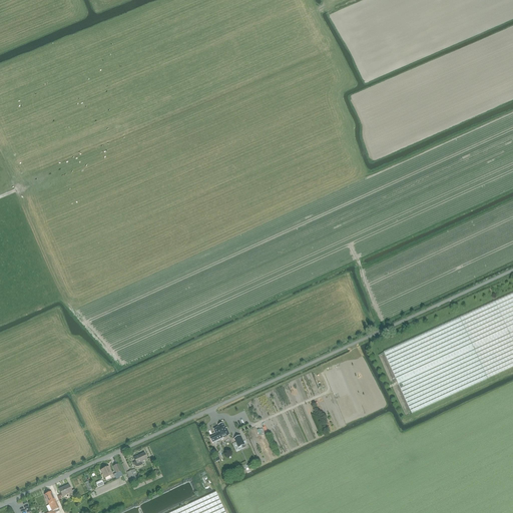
[(512,293),(384,352),(412,413),(512,367),(512,293)]
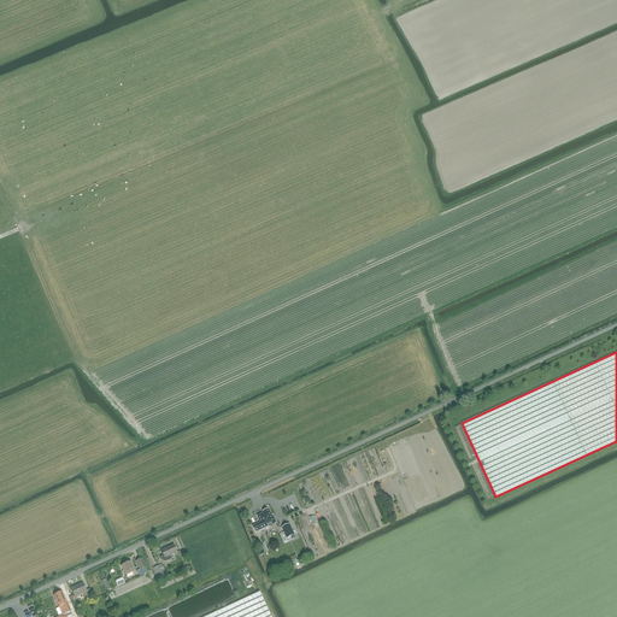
[(260,523),(253,527),(256,534),(269,528),(269,527),(276,523),(272,515),(271,516),(269,509),(263,512),(264,513),(260,515),(262,515),(258,517),(260,523)]
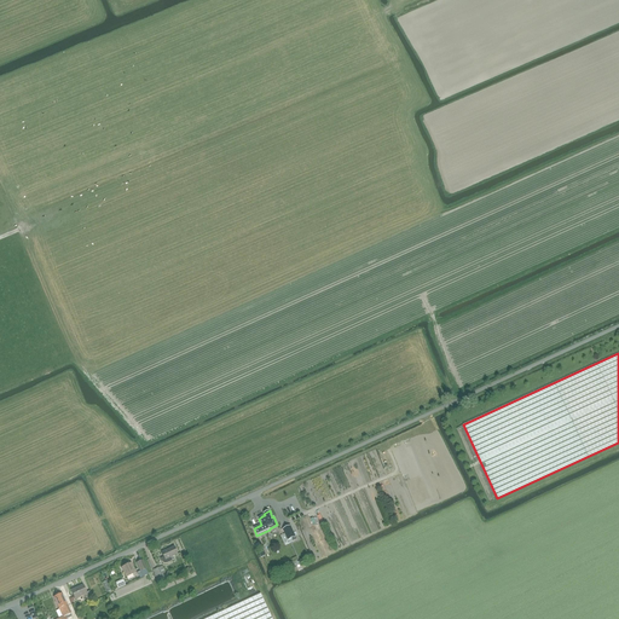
[(288,527),(283,530),(288,541),(295,537),(291,528),(288,530),(288,527)]
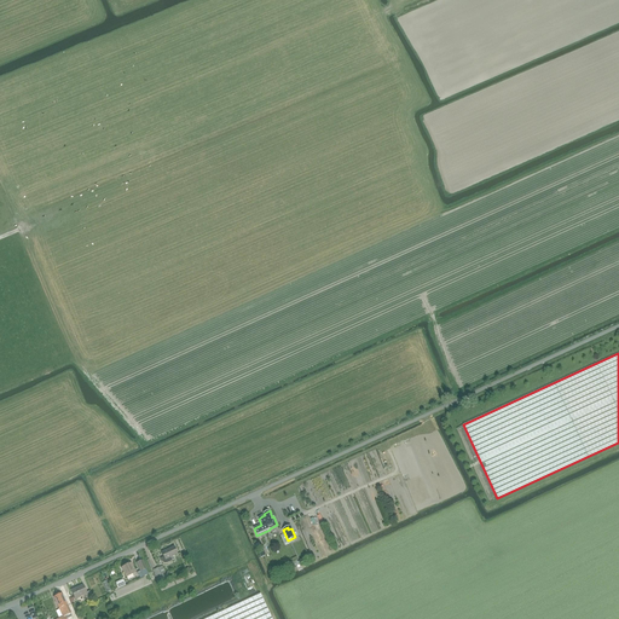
[(162,553),(165,557),(161,559),(162,562),(162,563),(165,563),(166,563),(167,563),(172,561),(171,557),(178,555),(174,547),(162,553)]
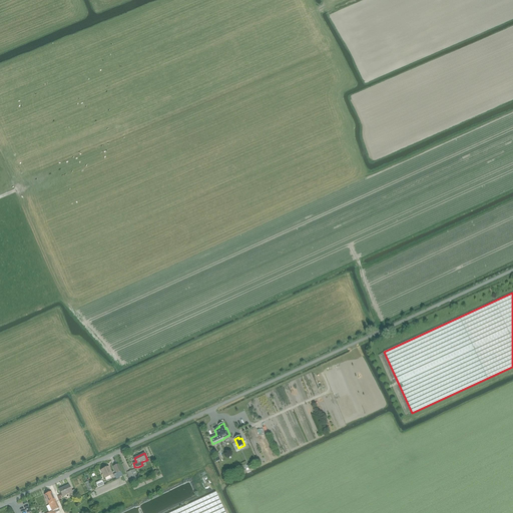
[(108,467),(101,470),(104,478),(112,475),(108,467)]
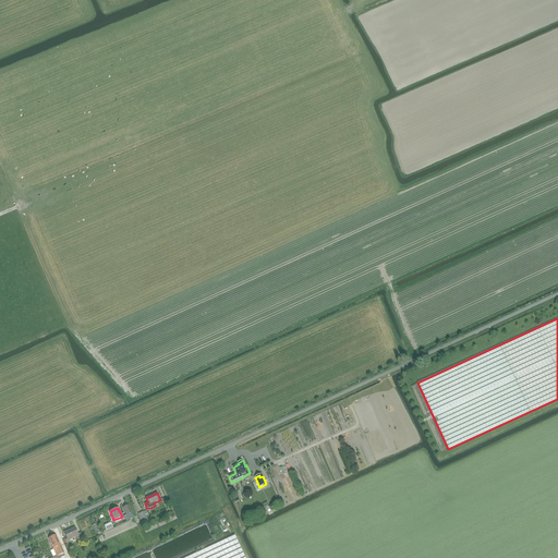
[(137,513),(142,522),(149,519),(146,510),(137,513)]
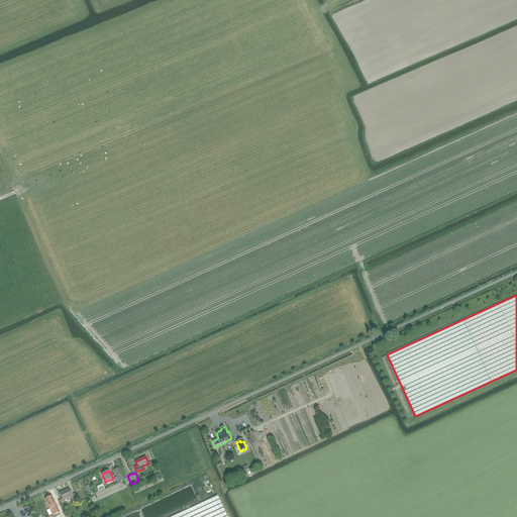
[(60,493),(63,501),(70,498),(72,501),(78,498),(75,493),(72,495),(70,489),(60,493)]
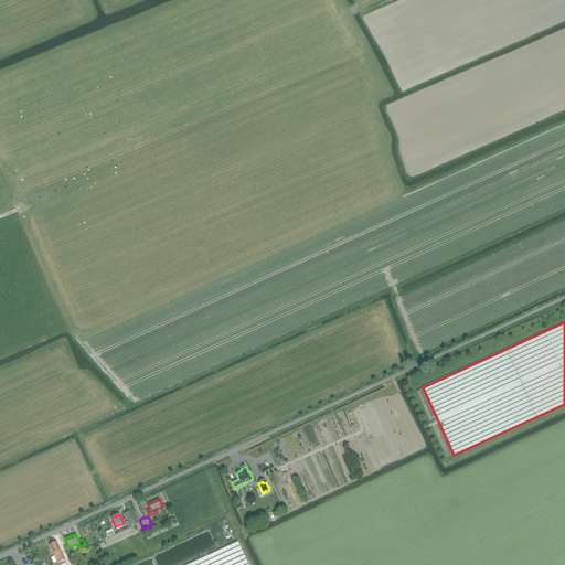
[(60,562),(65,560),(61,552),(56,542),(49,545),(54,555),(56,554),(60,562)]
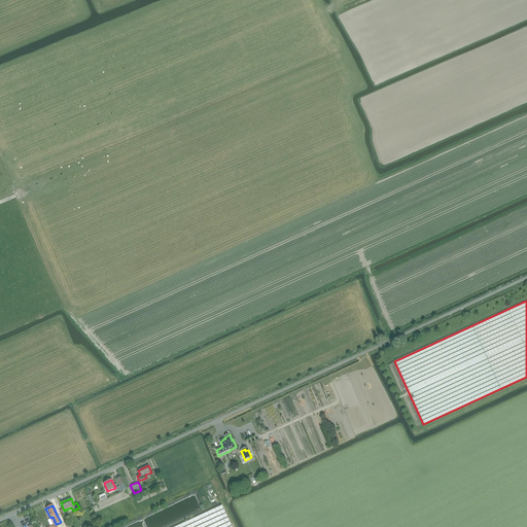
[(225,526),(217,507),(175,526),(225,526)]
